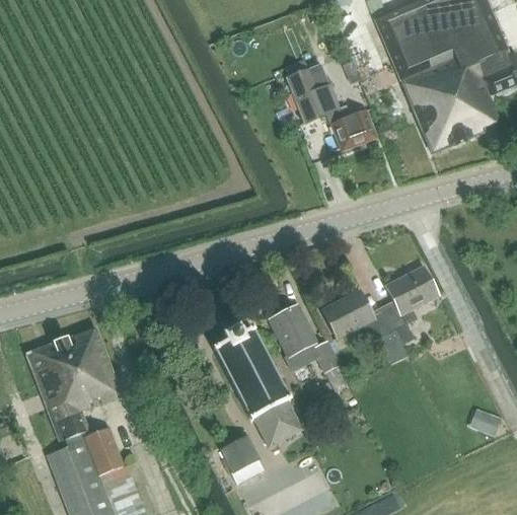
[(418,4),(377,20),(395,64),(423,129),(433,152),(455,142),(455,143),(466,139),(465,138),(486,130),(484,127),(500,120),(490,95),(473,57),(502,46),(506,55),(510,53),(488,0),(418,0),(416,1),(418,4)]
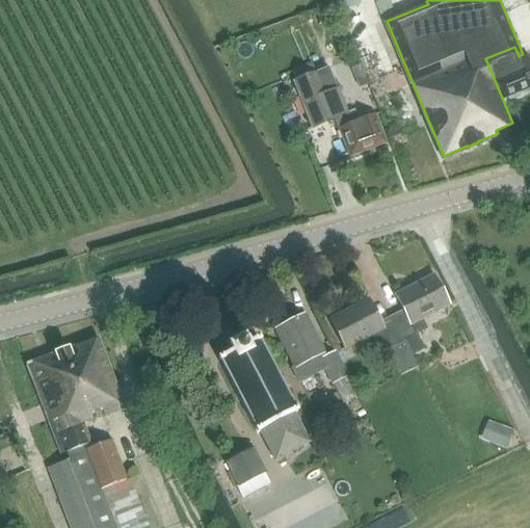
[(514,47),(485,58),(502,98),(511,94),(513,95),(520,91),(522,89),(529,85),(529,52),(523,54),(519,56),(514,47)]
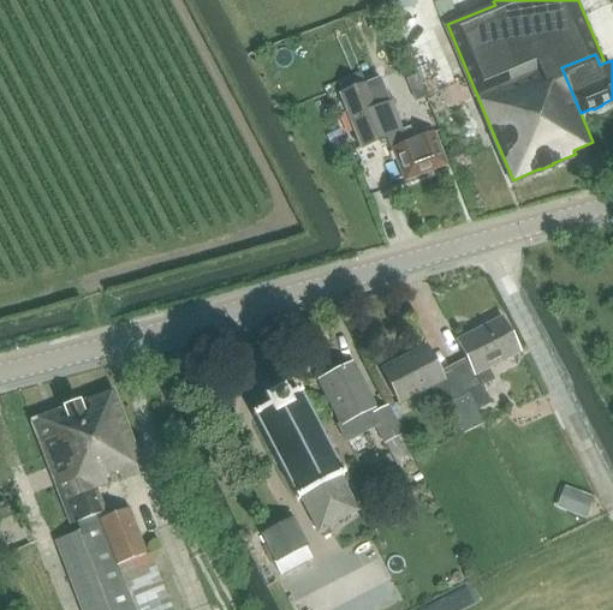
[(382,76),(347,89),(340,93),(361,145),(388,135),(405,179),(448,162),(435,130),(416,137),(411,123),(402,126),(382,76)]
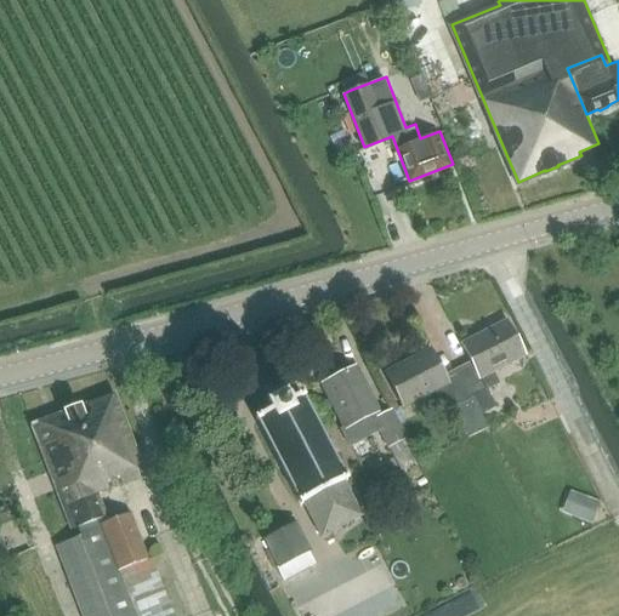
[(464,344),(472,361),(460,368),(473,395),(482,411),(498,403),(489,387),(501,380),(495,369),(524,353),(509,321),(464,344)]
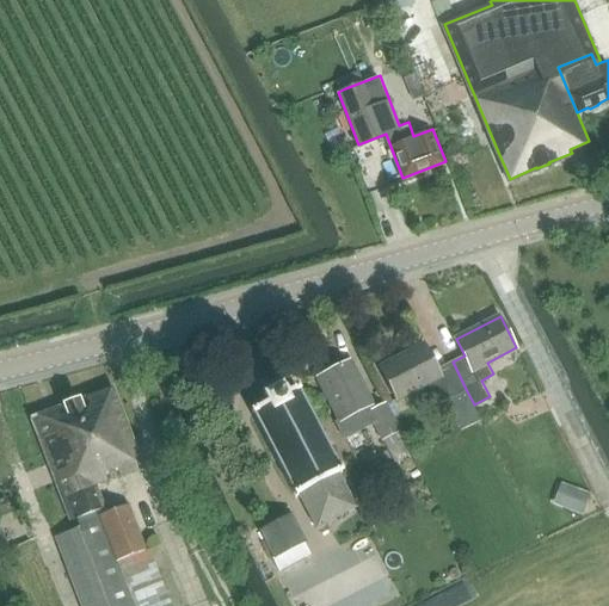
[(426,344),(383,365),(399,396),(432,379),(441,395),(443,401),(444,400),(460,428),(480,418),(474,404),(466,389),(453,362),(438,369),(426,344)]
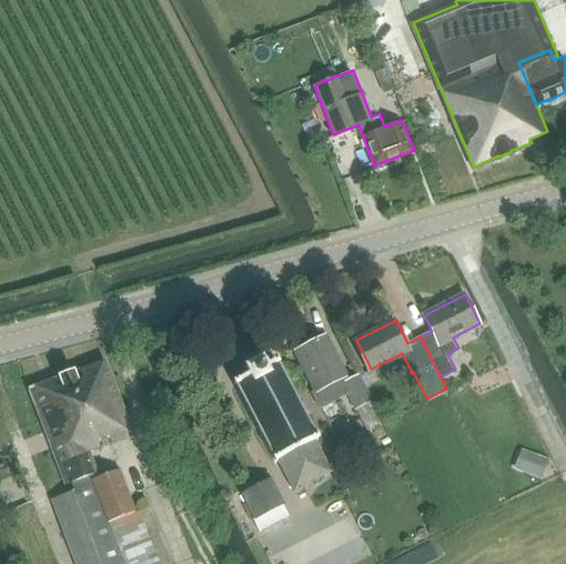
[(326,334),(296,350),(317,390),(313,391),(321,405),(349,391),(343,381),(345,380),(343,376),(346,374),(326,334)]
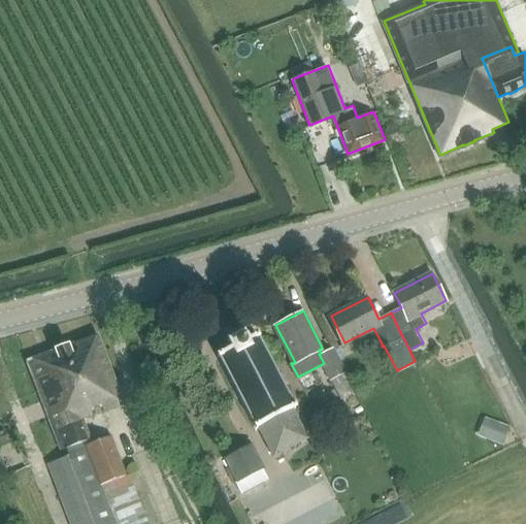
[(85,418),(104,410),(119,404),(112,388),(118,386),(97,333),(28,359),(62,449),(66,448),(69,455),(48,463),(71,523),(118,523),(103,484),(128,475),(112,434),(94,441),(85,418)]
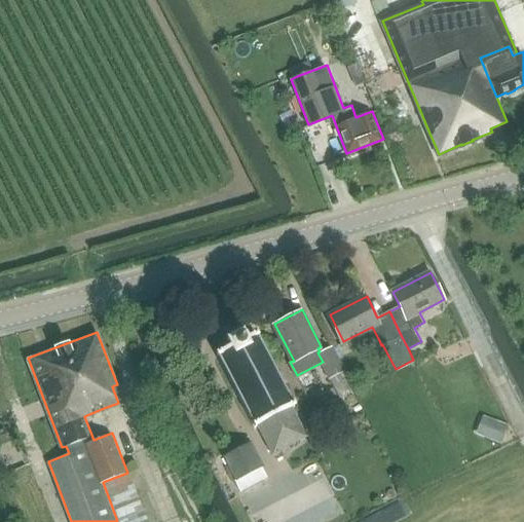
[(295,406),(256,333),(242,340),(239,334),(228,340),(231,346),(218,353),(256,426),(260,424),(274,452),(306,436),(292,408),(295,406)]
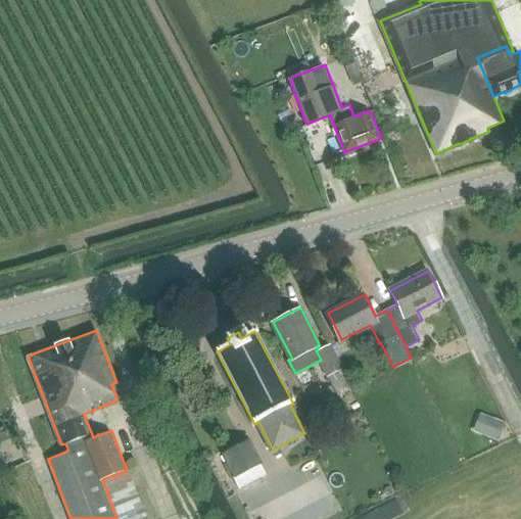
[(316,350),(328,374),(341,368),(329,344),(316,350)]
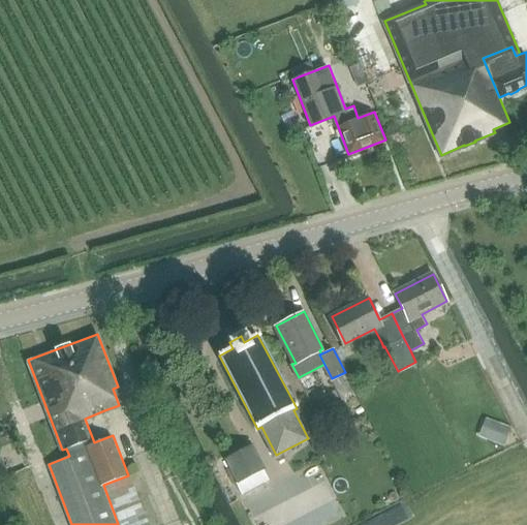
[(226,459),(239,482),(266,467),(253,445),(226,459)]
